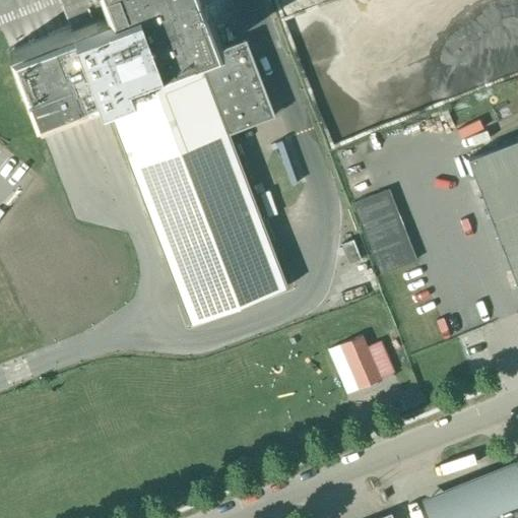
[(62,0),(73,27),(10,51),(42,133),(109,108),(192,326),(288,288),(231,135),(275,118),(247,42),(223,50),(204,0),(62,0)]
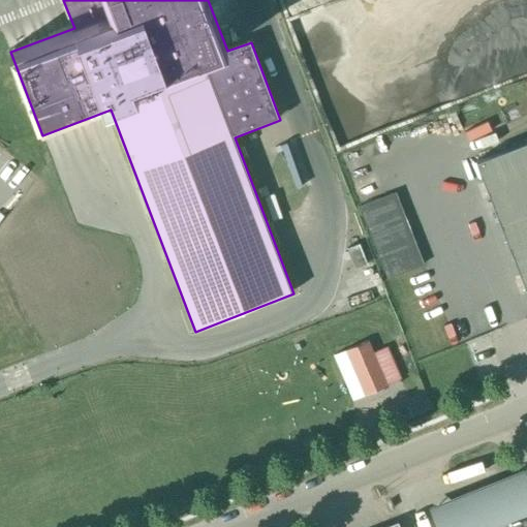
[(526,144),(477,163),(526,290),(526,144)]
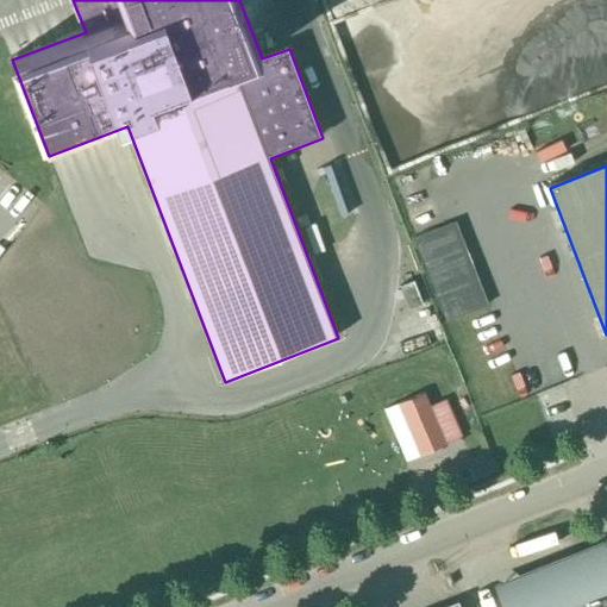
[(449,315),(493,299),(460,212),(415,229),(449,315)]
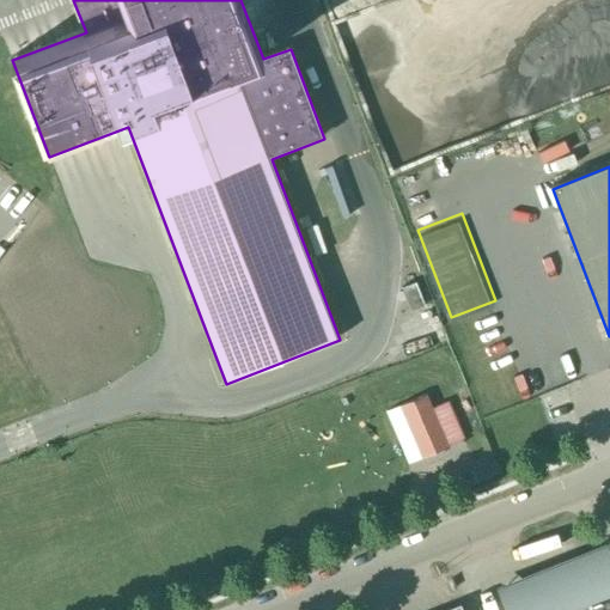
[(413,313),(427,307),(418,284),(404,290),(413,313)]
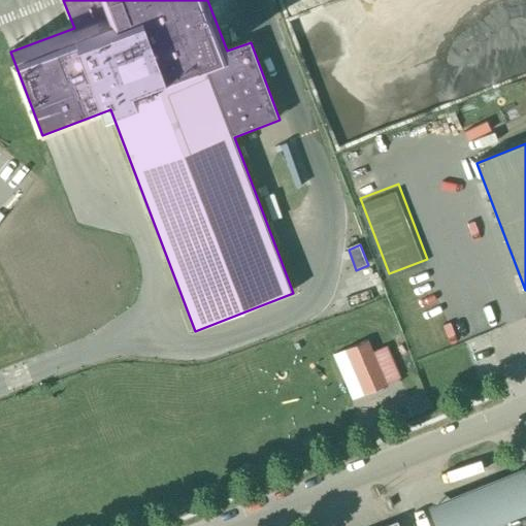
[(365,396),(388,387),(388,386),(374,355),(369,342),(347,352),(365,396)]
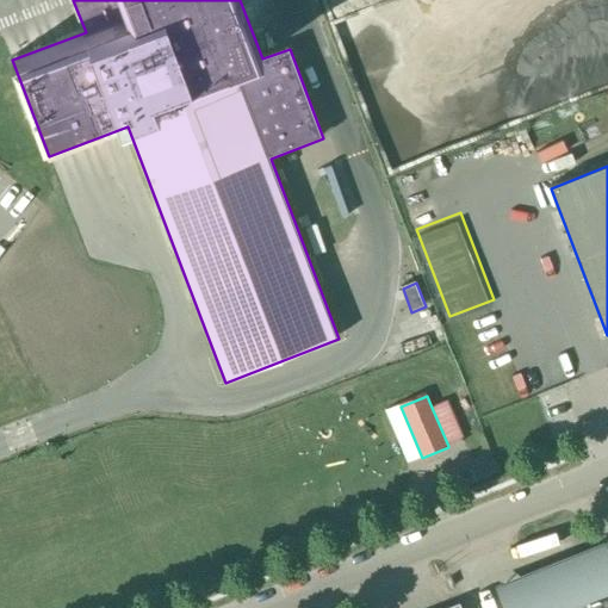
[(433,410),(448,446),(464,440),(448,403),(433,410)]
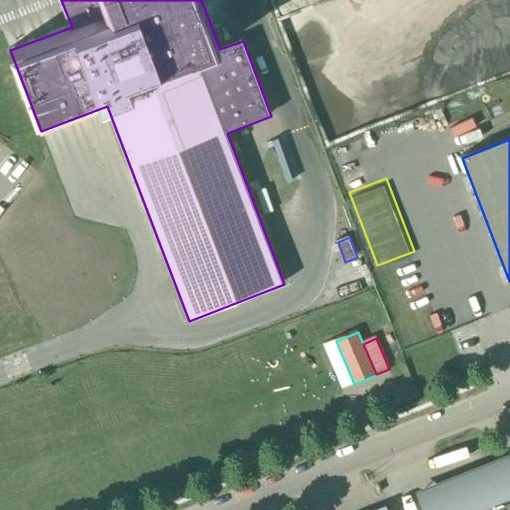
[(509,466),(486,475),(485,473),(420,499),(423,509),(509,509),(509,466)]
